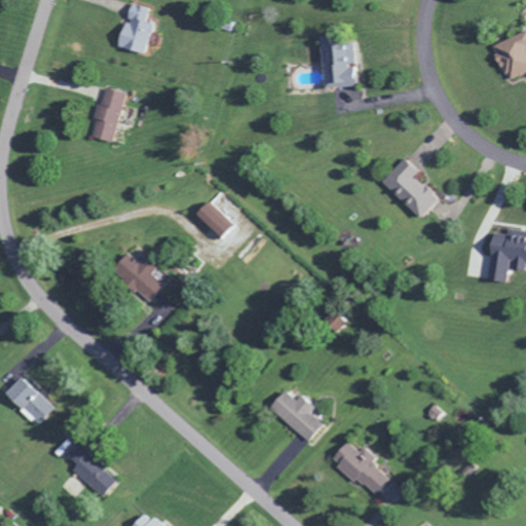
[(148,8),(132,1),(114,43),(141,53),(152,24),(144,20),(148,8)]
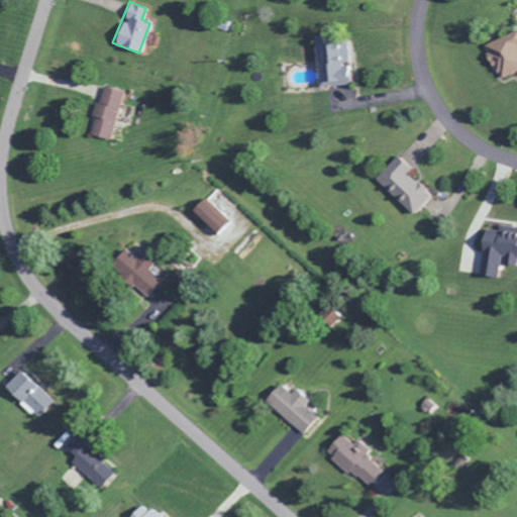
[(516,28),(485,42),(490,57),(499,78),(516,71),(516,72),(516,28)]
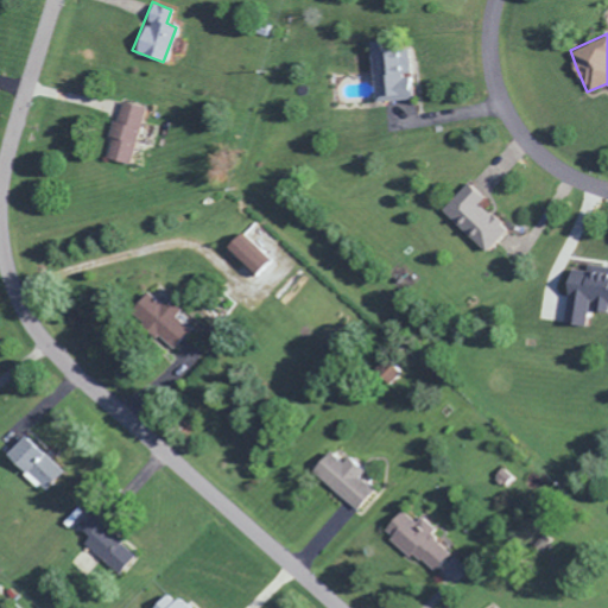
[(410,99),(409,74),(410,74),(409,48),(390,49),(390,43),(371,43),(373,101),(410,99)]
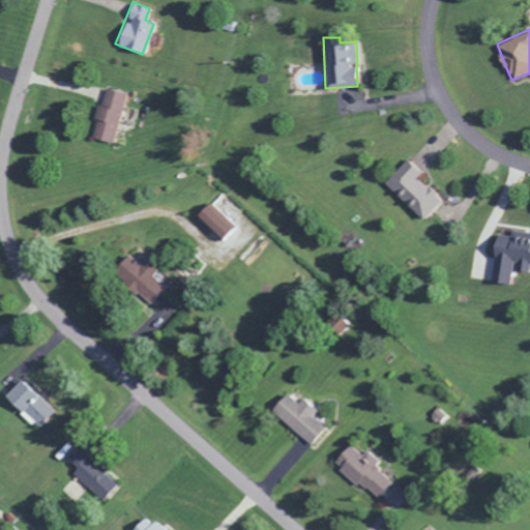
[(112,143),(125,93),(104,87),(91,137),(112,143)]
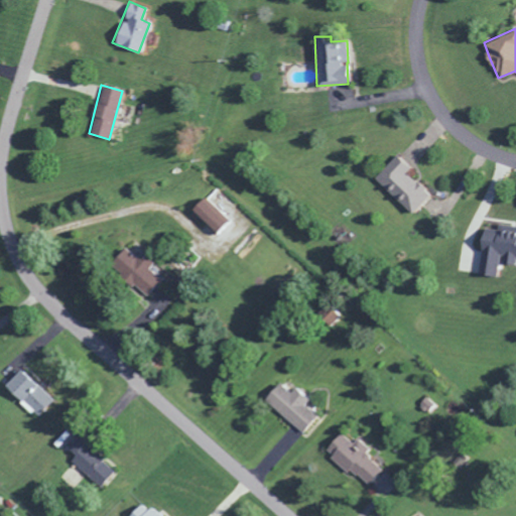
[(406,172),(410,167),(396,154),(374,177),(411,213),(429,194),(406,172)]
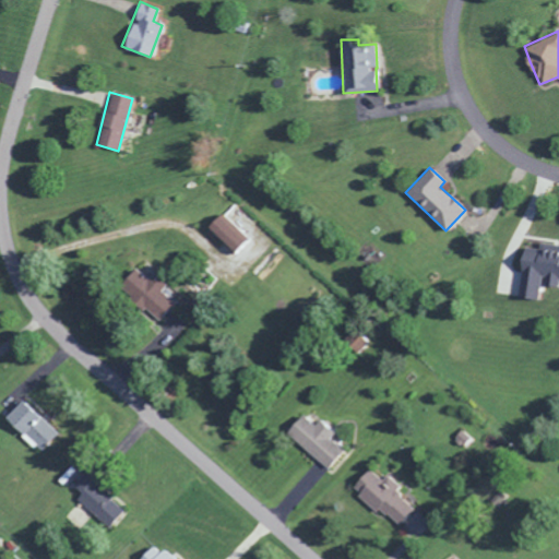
[(248,239),(218,212),(204,228),(234,254),(248,239)]
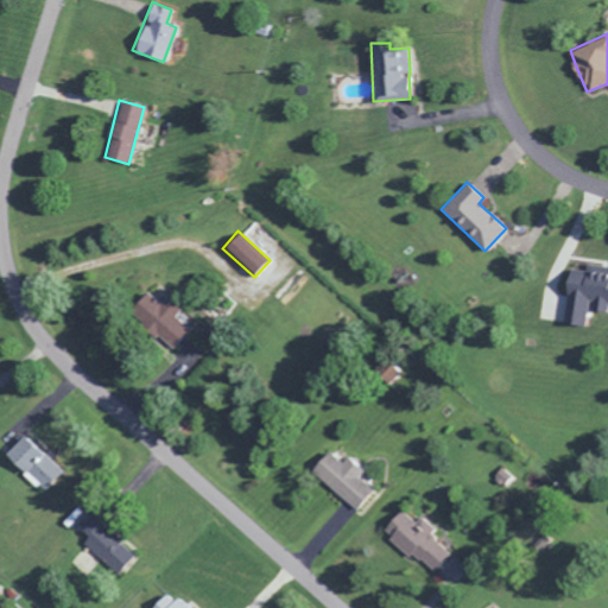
[(583,324),(587,301),(596,302),(595,310),(605,311),(606,303),(607,303),(607,268),(568,265),(562,322),(583,324)]
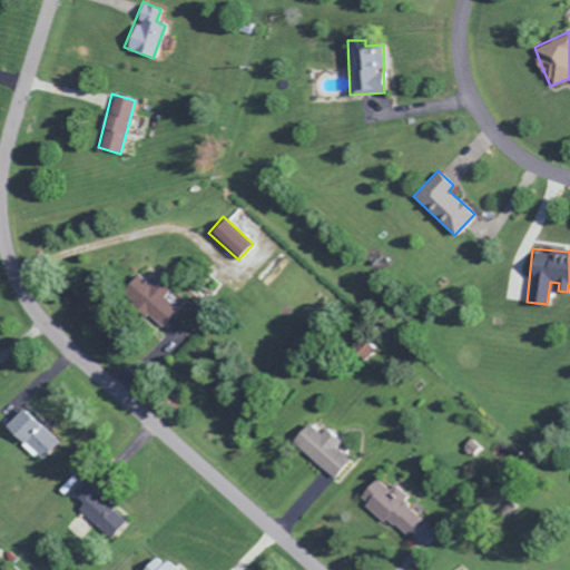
[(163,296),(167,291),(154,279),(149,284),(136,273),(120,292),(134,302),(130,306),(143,317),(146,313),(160,325),(176,307),(163,296)]
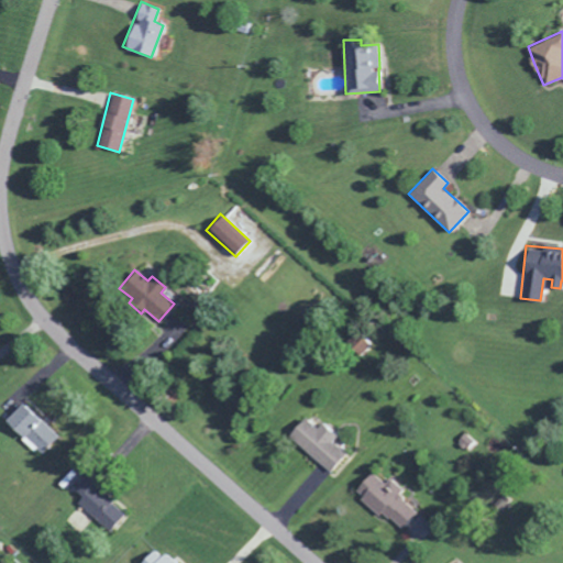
[(58,435),(23,401),(4,421),(40,455),(58,435)]
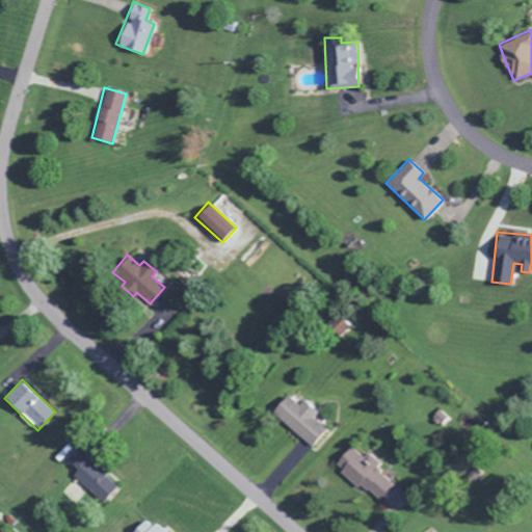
[(326,428),(314,416),(317,411),(304,399),(298,405),(288,394),(272,410),(310,446),(326,428)]
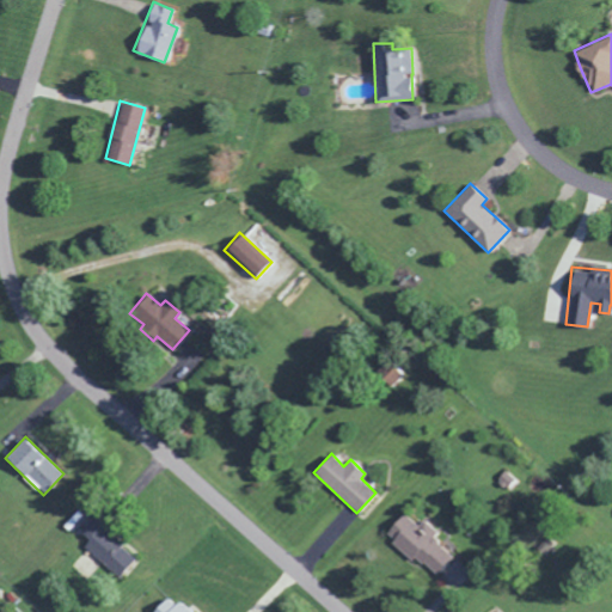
[(434,576),(452,555),(434,539),(439,533),(423,519),(417,526),(402,513),(385,533),(434,576)]
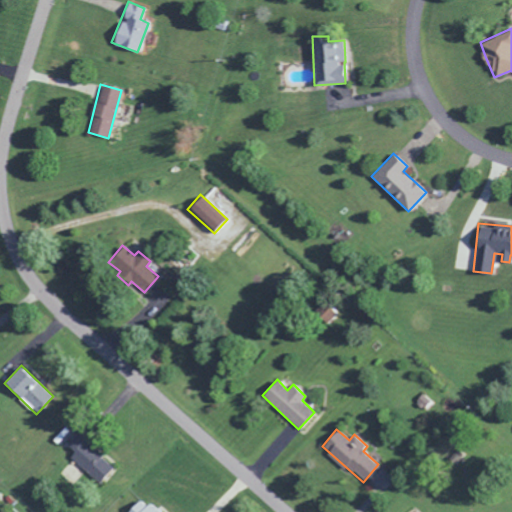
[(113,466),(82,438),(77,443),(71,438),(68,443),(75,449),(69,456),(98,483),(113,466)]
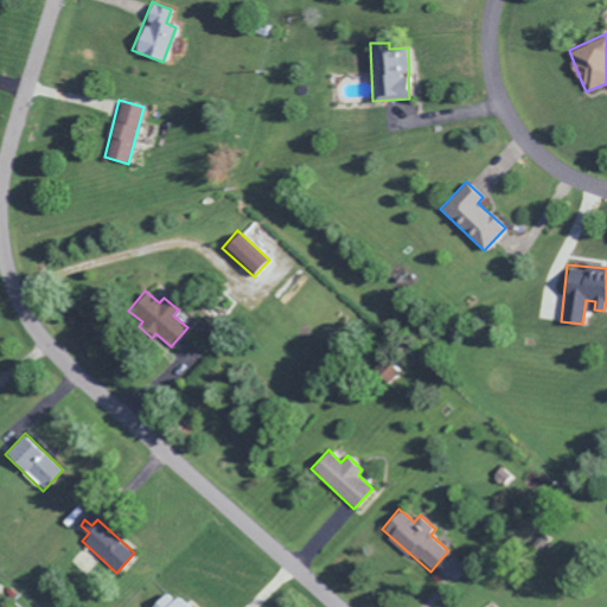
[(186,606),(166,589),(151,606),(186,606)]
